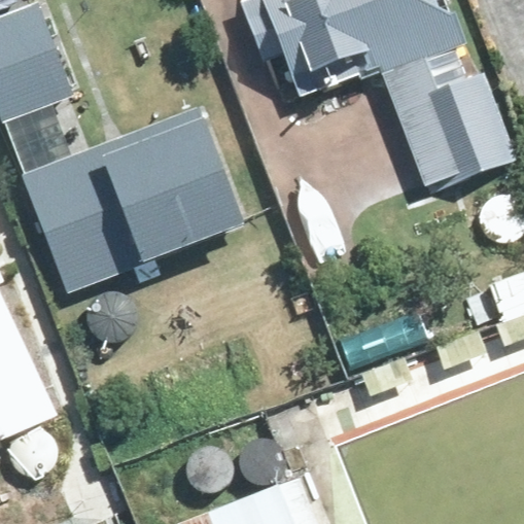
[(25,174),(20,176),(67,293),(252,221),(208,109),(202,112),(198,104),(73,153),(53,102),(73,93),(36,0),(34,0),(0,12),(0,121),(3,120),(25,174)]
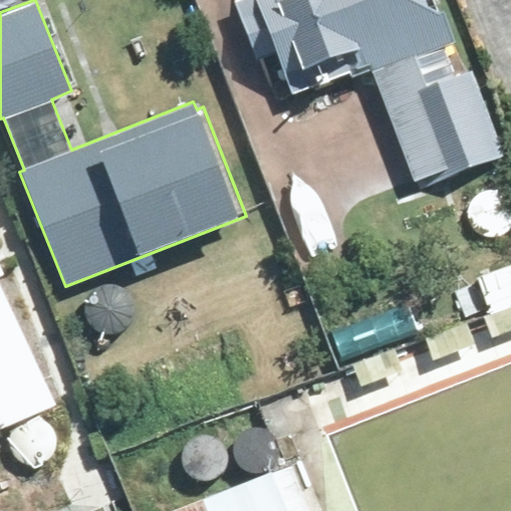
[(236,0),(233,1),(255,58),(275,51),(291,93),(351,70),(352,76),(370,69),(413,182),(417,180),(423,194),(508,161),(473,68),(456,75),(444,45),(456,39),(441,0),(236,0)]
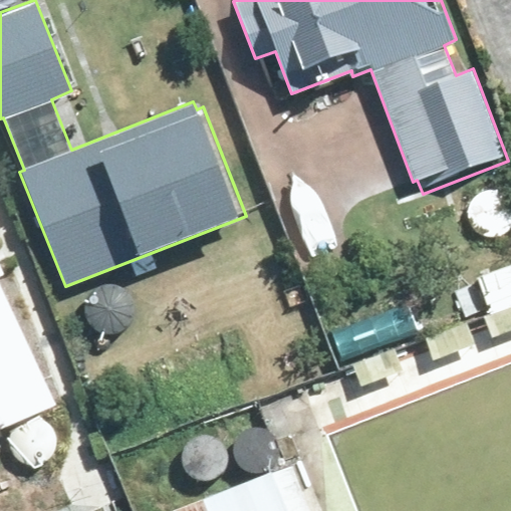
[(0,428),(55,404),(0,282),(0,274),(3,273),(0,266),(0,428)]
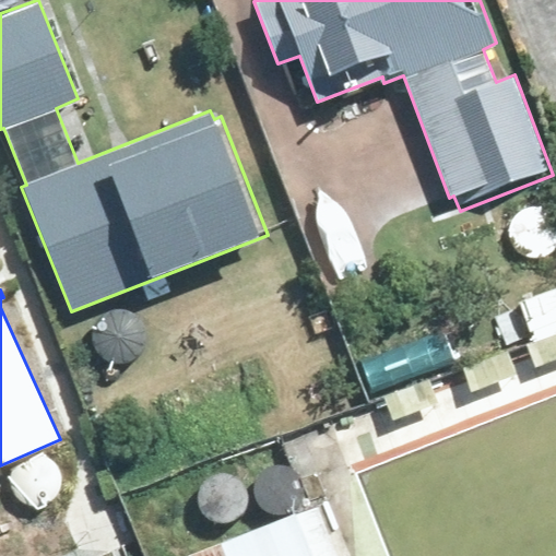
[(555,332),(535,341),(545,366),(555,362),(555,332)]
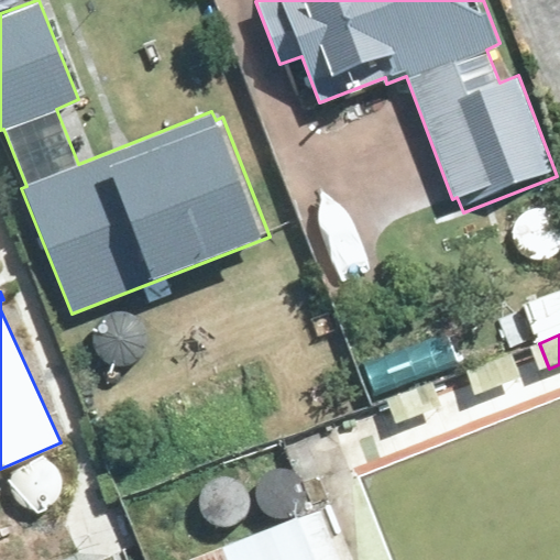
[(508,355),(468,372),(476,395),(517,380),(508,355)]
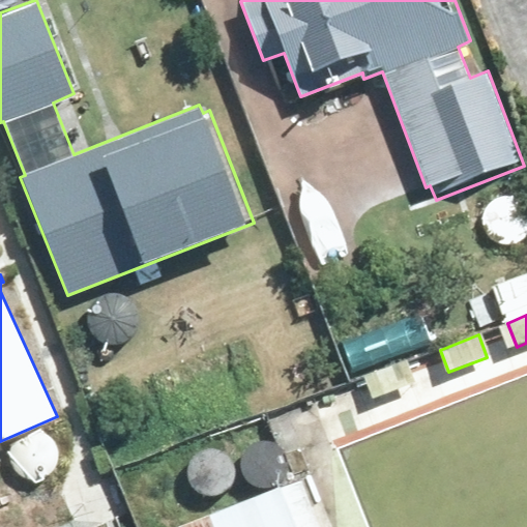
[(408,358),(363,376),(372,398),(416,380),(408,358)]
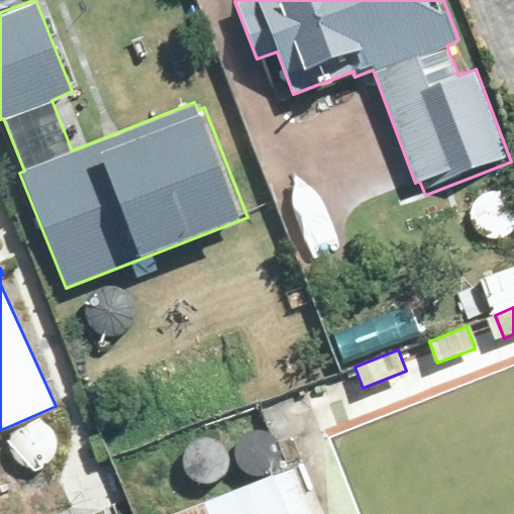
[(0,453),(0,482),(12,476),(0,453)]
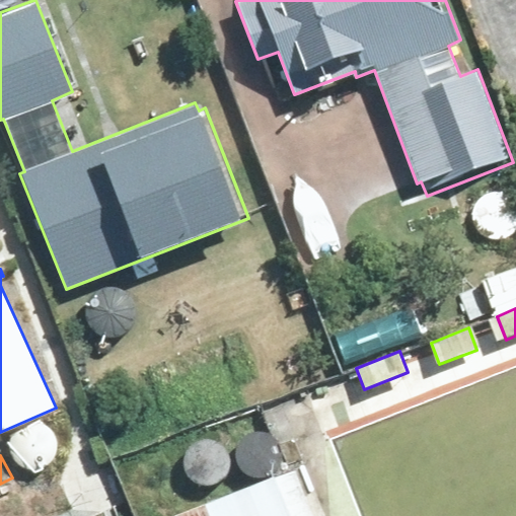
[(312,515),(294,469),(175,515),(312,515)]
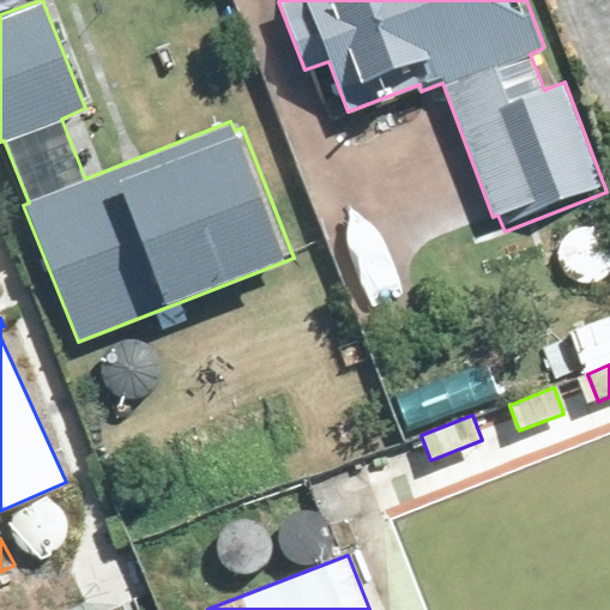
All buildings are outlined.
